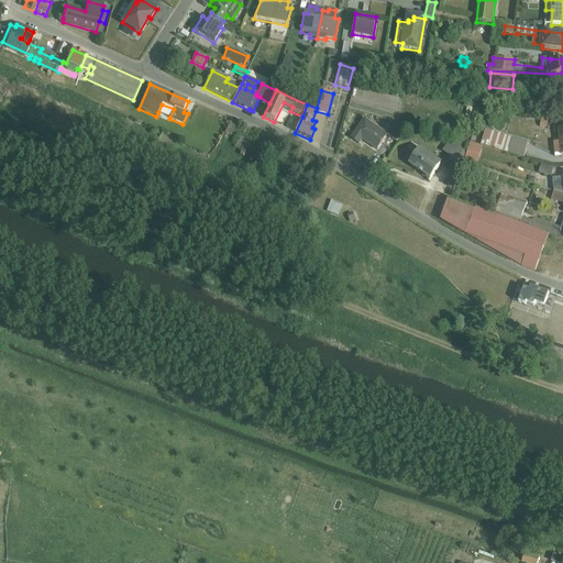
[(162,105),(158,112),(169,118),(174,109),(162,105)]
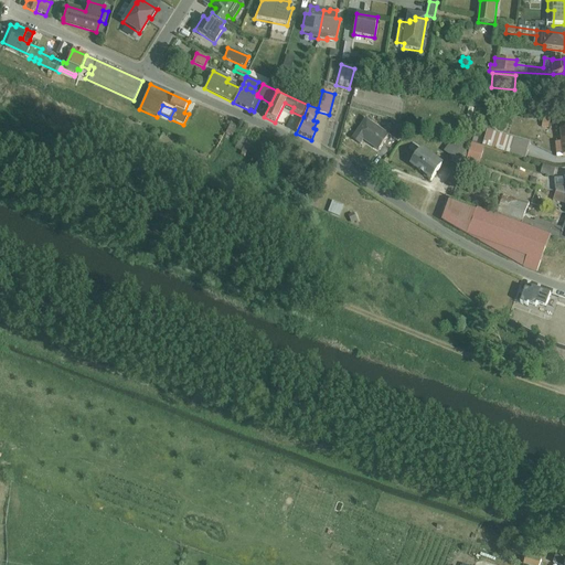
[(366,118),(352,139),(361,145),(363,140),(379,150),(390,135),(366,118)]
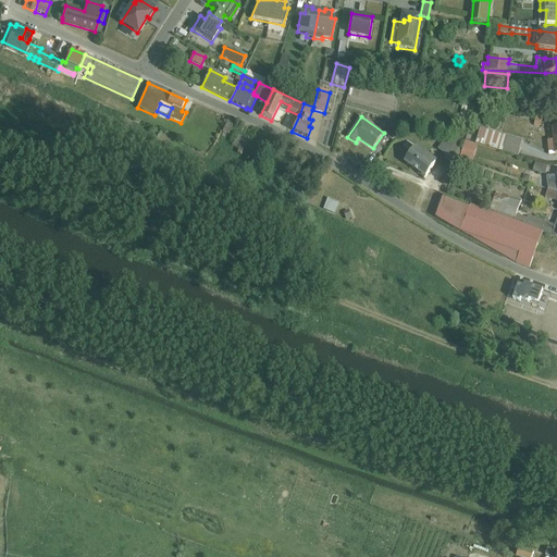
[(229,119),(223,133),(229,136),(235,122),(229,119)]
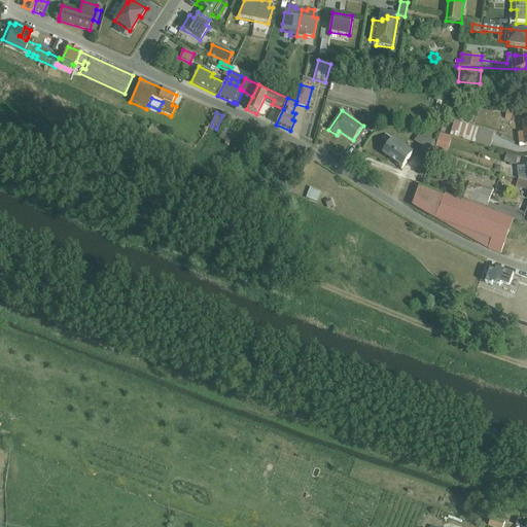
[(372,117),(364,128),(372,133),(379,123),(380,120),(375,116),(374,118),(372,117)]
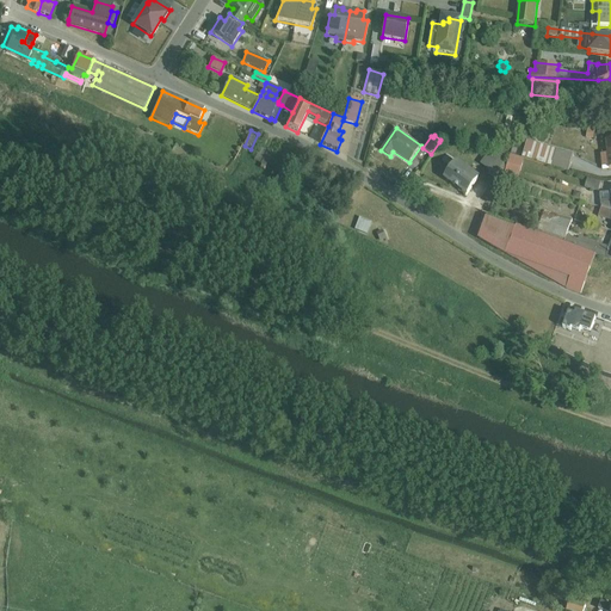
[(608,154),(600,154),(602,167),(609,166),(609,168),(610,168),(610,139),(606,140),(608,154)]
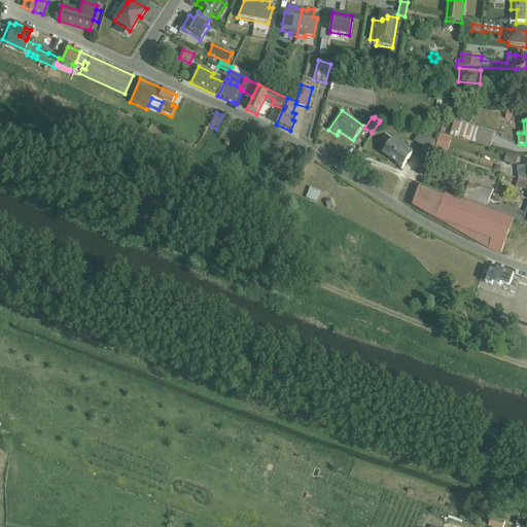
[(455,121),(450,136),(491,148),(495,134),(455,121)]
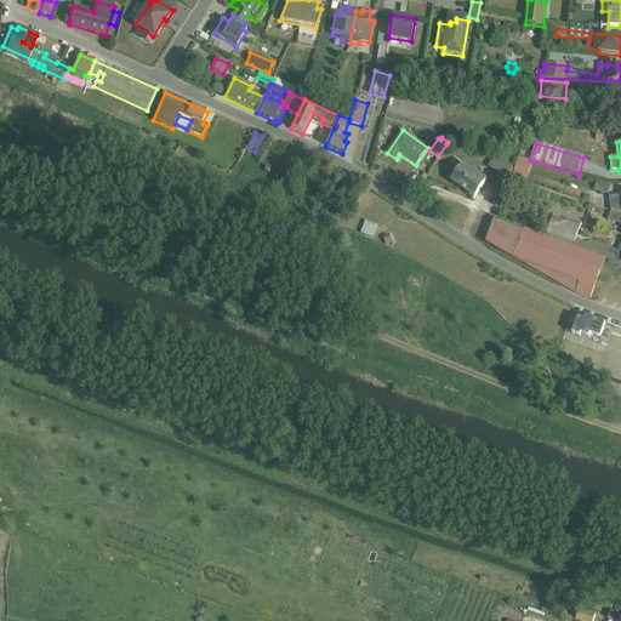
[(265,151),(257,164),(265,167),(265,169),(266,169),(265,171),(268,174),(275,155),(272,154),(271,154),(265,151)]
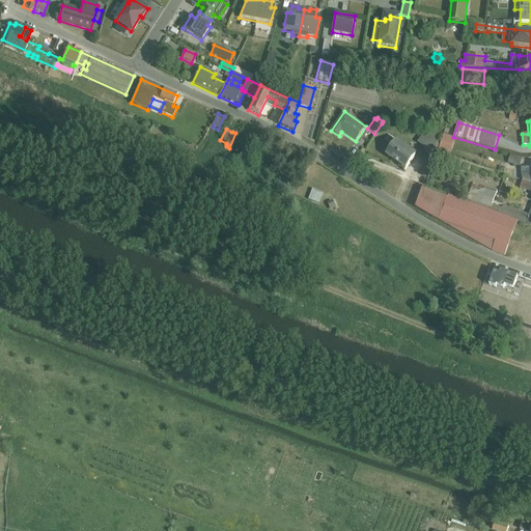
[(425,133),(418,143),(436,156),(440,142),(439,141),(442,137),(436,132),(431,137),(425,133)]
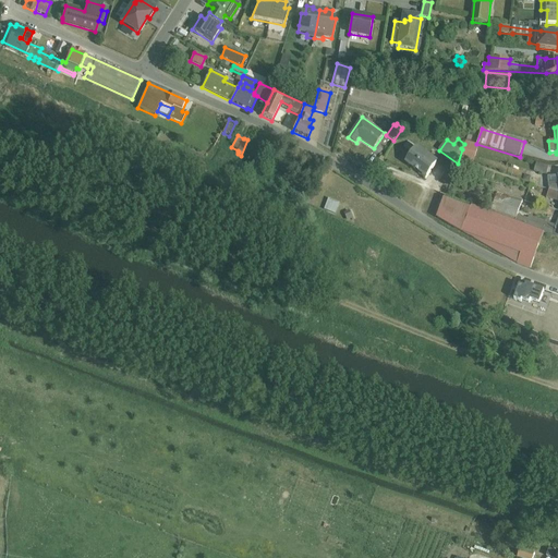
[(466,141),(461,159),(473,164),(478,145),(466,141)]
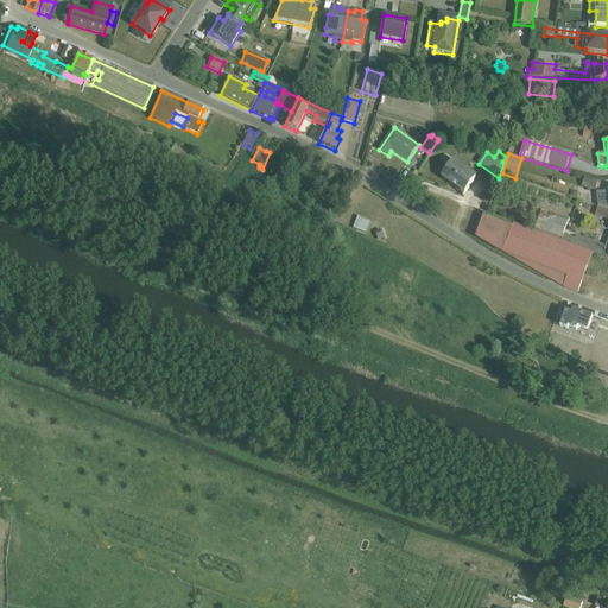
[(455,160),(443,177),(457,188),(456,190),(463,195),(477,176),(455,160)]
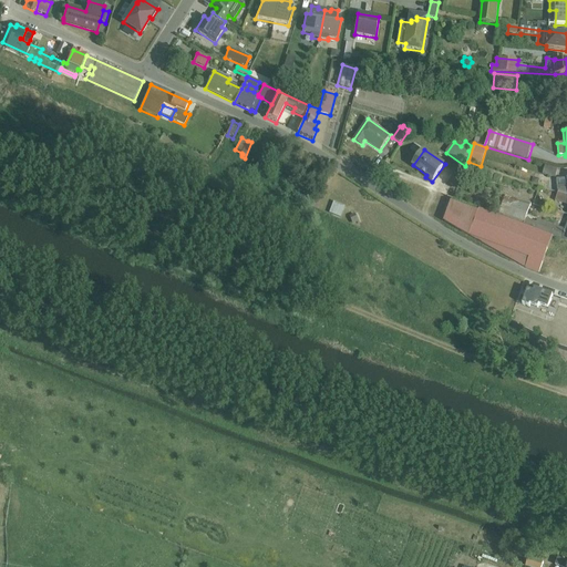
[(547,166),(545,175),(557,178),(557,169),(547,166)]
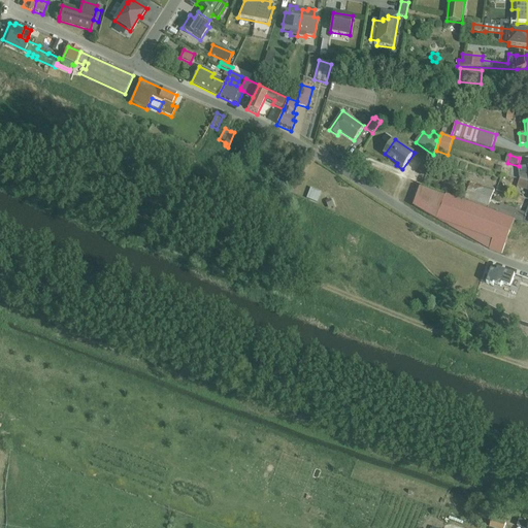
[(527,182),(527,165),(518,166),(519,175),(520,178),(527,182)]
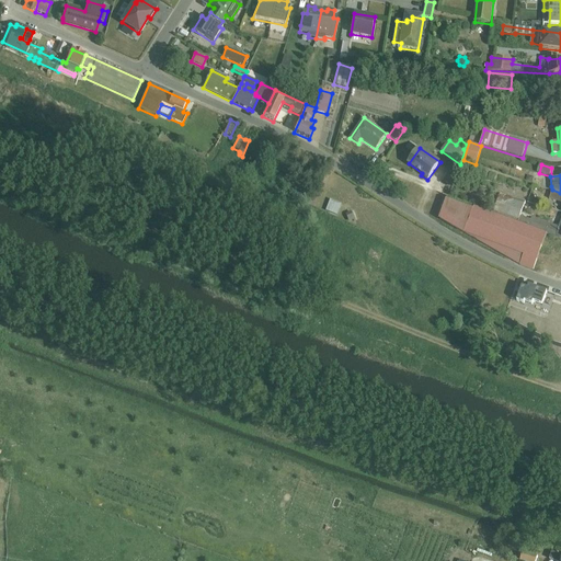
[(560,193),(552,190),(549,199),(560,203),(560,193)]
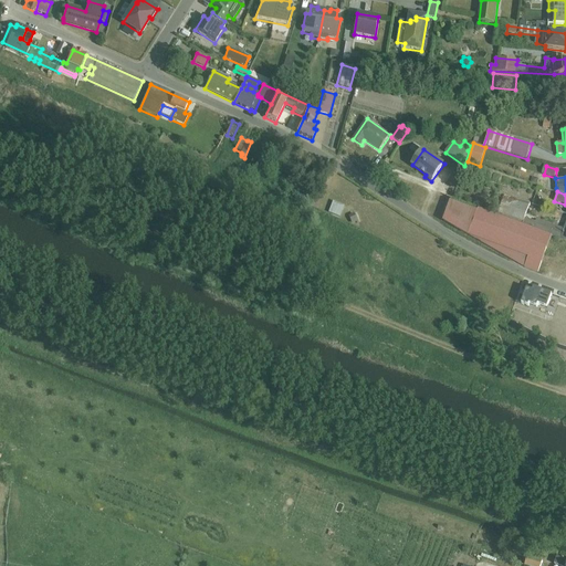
[(498,216),(552,236),(565,240),(565,222),(564,229),(526,216),(531,203),(501,195),(499,201),(502,202),(498,216)]
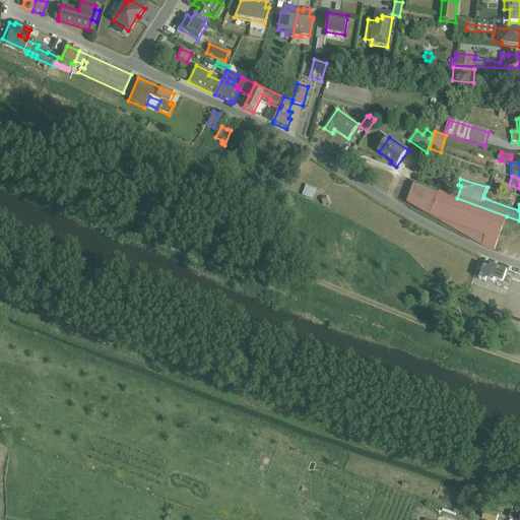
[(507,216),(457,198),(414,182),(408,203),(481,246),(495,250),(507,216)]
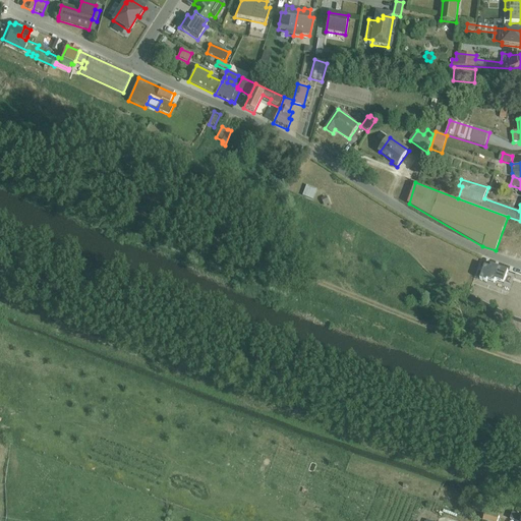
[(306,185),(302,195),(312,199),(316,189),(306,185)]
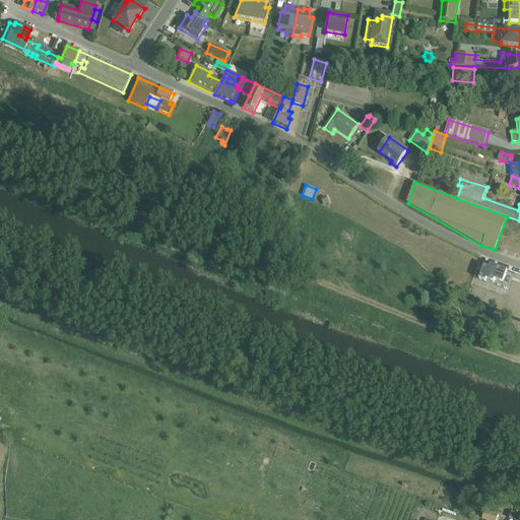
[(322,189),(316,192),(322,205),(328,203),(322,189)]
